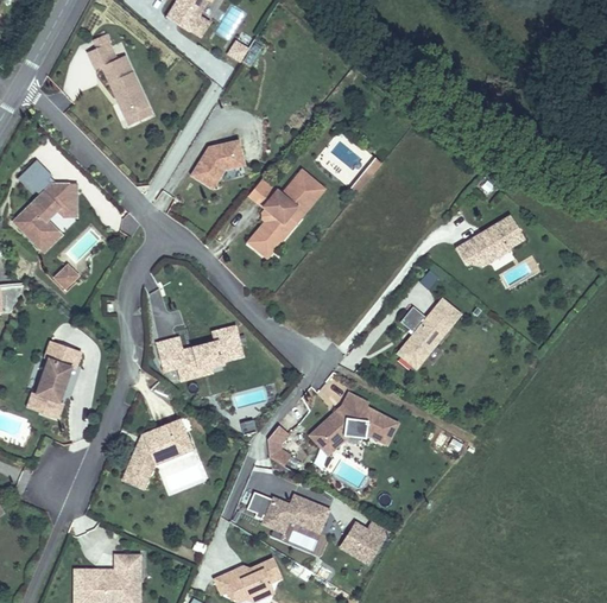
[(172,0),(169,6),(175,11),(176,8),(181,11),(174,21),(185,29),(187,27),(197,35),(206,20),(196,13),(204,0),(172,0)]
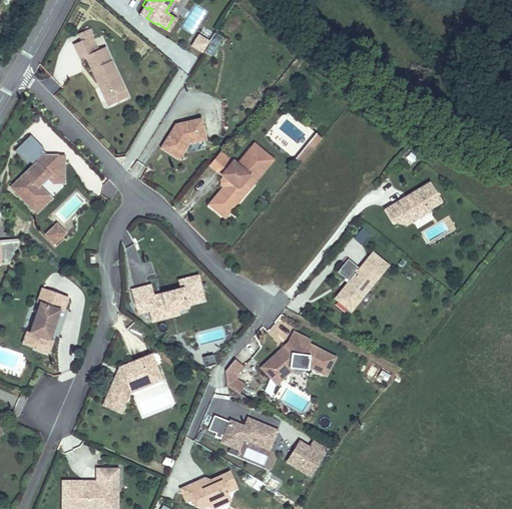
[(142,5),(137,12),(146,18),(152,9),(148,7),(147,9),(142,5)]
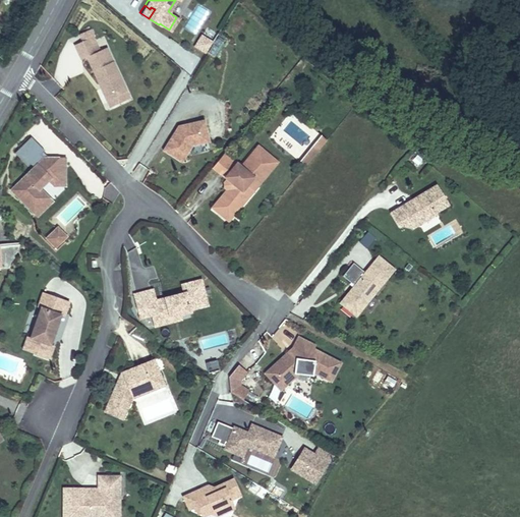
[(84,39),(77,43),(83,57),(90,55),(109,99),(128,90),(108,46),(102,49),(92,26),(81,32),(84,39)]
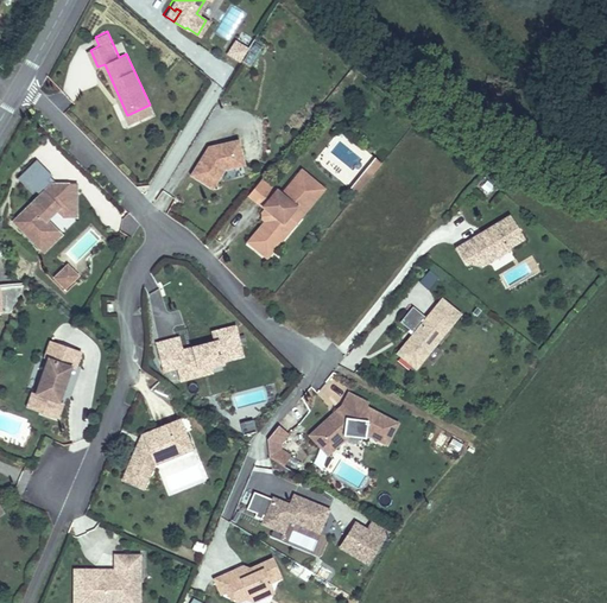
[(239,63),(246,50),(239,45),(234,51),(229,49),(226,55),(239,63)]
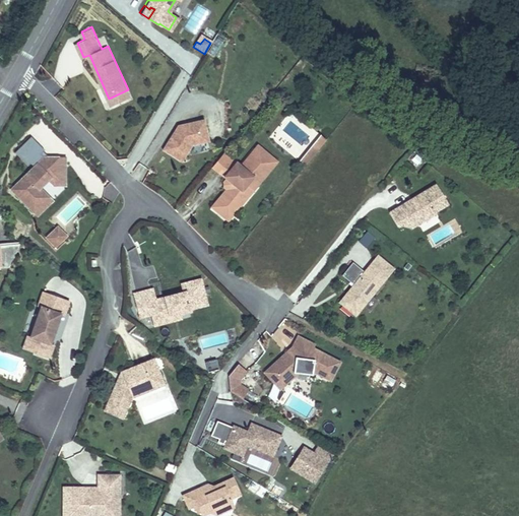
[(128,89),(109,99),(112,105),(131,97),(128,89)]
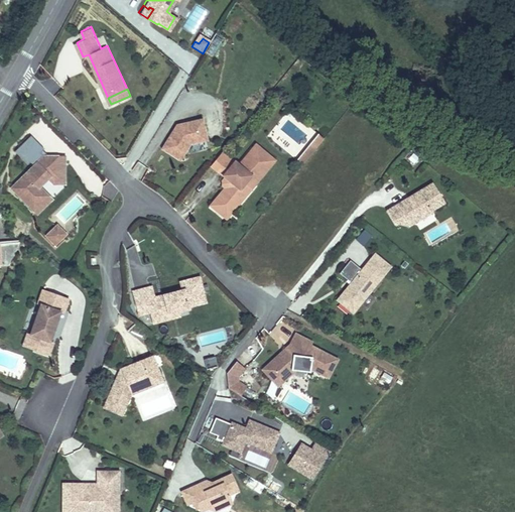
[(203,119),(177,125),(162,148),(180,159),(190,143),(208,139),(203,119)]
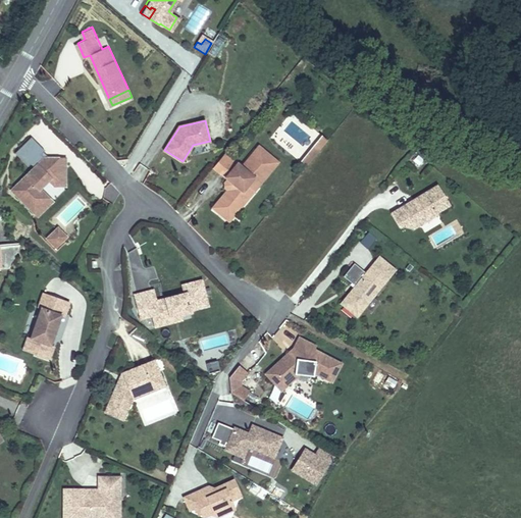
[(316,154),(328,140),(322,135),(310,149),(316,154)]
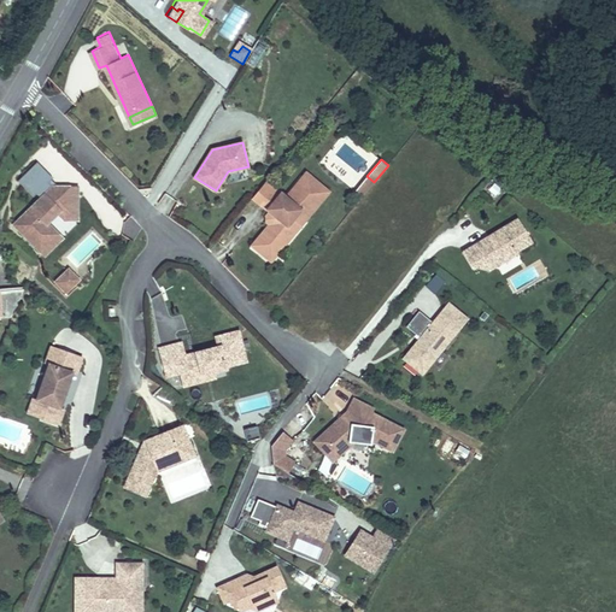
[(48,223),(59,212),(62,210),(70,210),(70,187),(60,187),(53,187),(48,182),(52,178),(53,177),(37,162),(19,181),(35,196),(37,193),(42,198),(17,224),(44,249),(59,233),(48,223)]
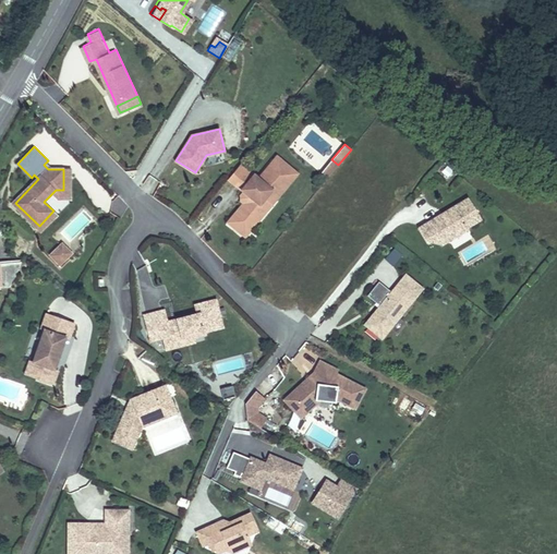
[(266,212),(298,172),(277,155),(271,161),(286,173),(278,182),(282,185),(277,193),(273,190),(259,205),(266,212)]
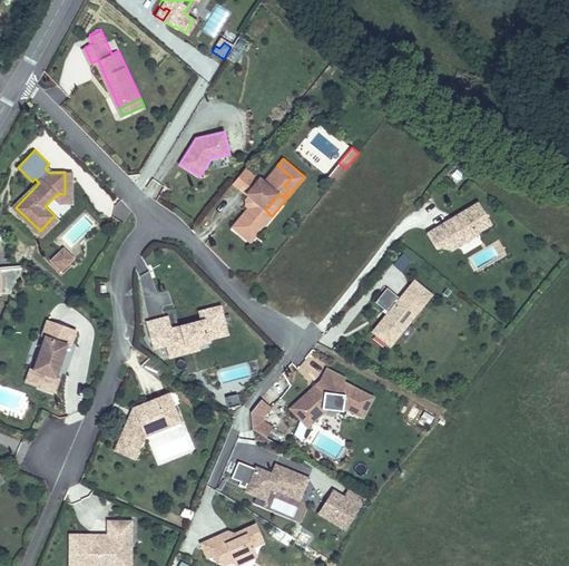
[(335,182),(345,168),(339,163),(329,176),(335,182)]
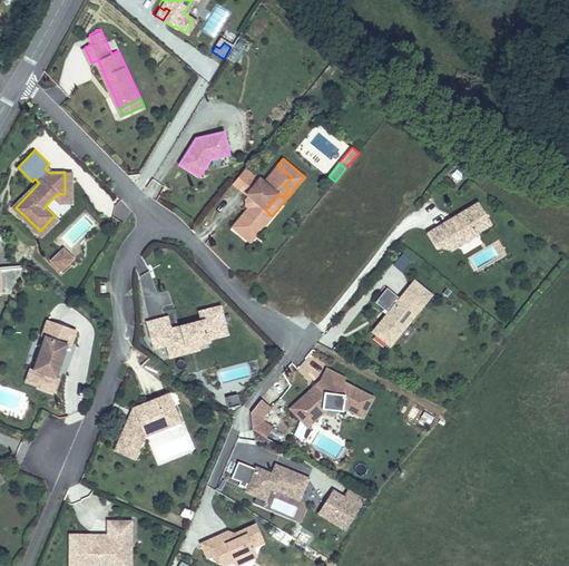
[(265,210),(278,194),(283,197),(288,189),(284,186),(292,177),(277,165),(264,182),(246,167),(233,183),(249,196),(252,197),(251,199),(251,204),(248,206),(233,226),(251,242),(272,216),(265,210)]
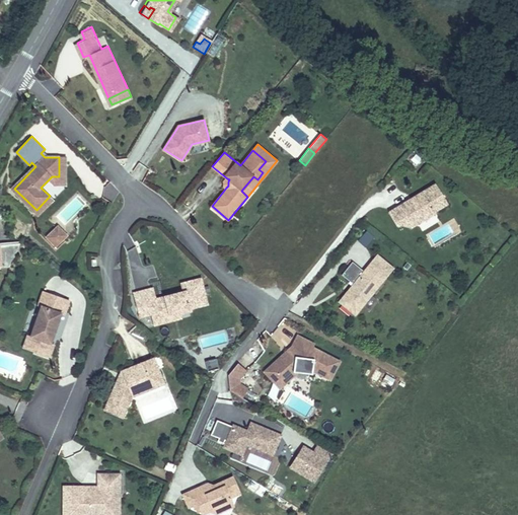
[(52,176),(50,178),(56,184),(66,184),(66,156),(59,157),(59,176),(52,176)]
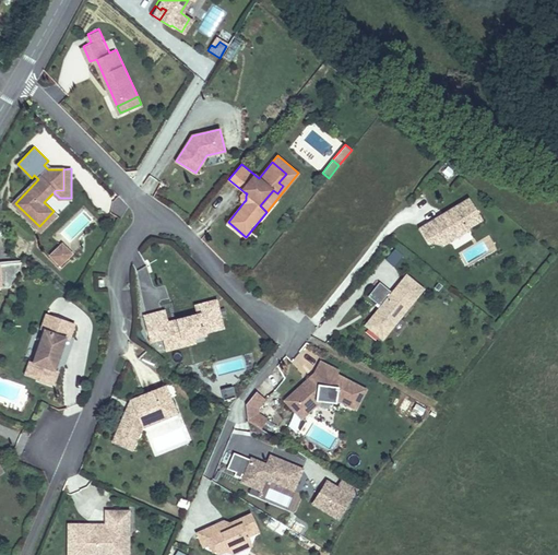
[(466,229),(481,221),(467,200),(441,215),(444,220),(438,223),(436,222),(434,221),(417,229),(427,245),(430,244),(444,235),(449,243),(467,231),(466,229)]
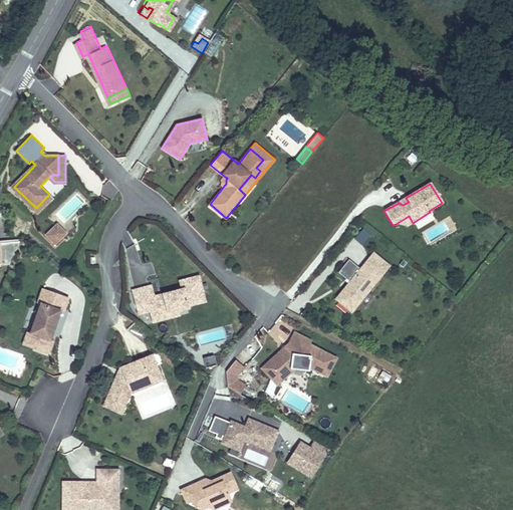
[(420,229),(428,241),(456,224),(448,212),(420,229)]
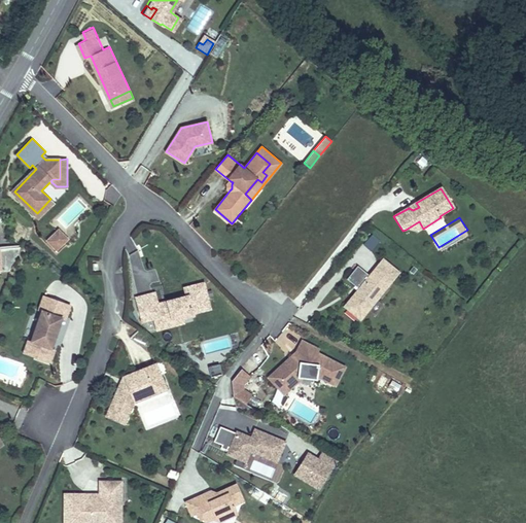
[(423,229),(419,221),(406,230),(416,233),(423,229)]
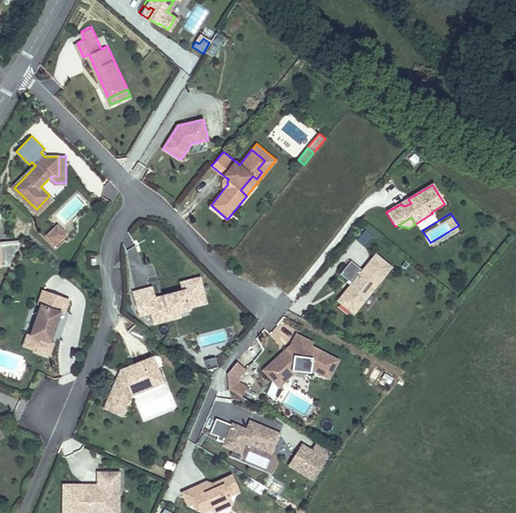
[(68,233),(63,228),(60,231),(57,228),(50,235),(59,242),(68,233)]
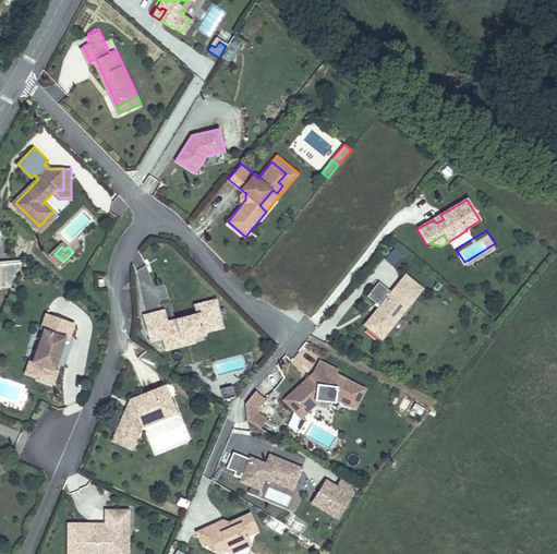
[(388,323),(407,301),(410,304),(421,289),(404,276),(390,293),(377,282),(366,297),(379,308),(364,325),(380,339),(391,326),(388,323)]
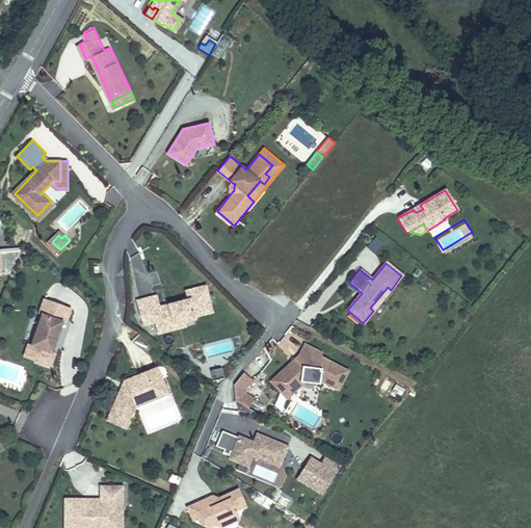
[(157,295),(138,300),(144,324),(157,321),(163,320),(165,326),(176,324),(175,321),(184,319),(185,321),(196,318),(195,313),(212,308),(207,286),(187,291),(189,299),(169,305),(170,308),(161,310),(160,307),(157,295)]
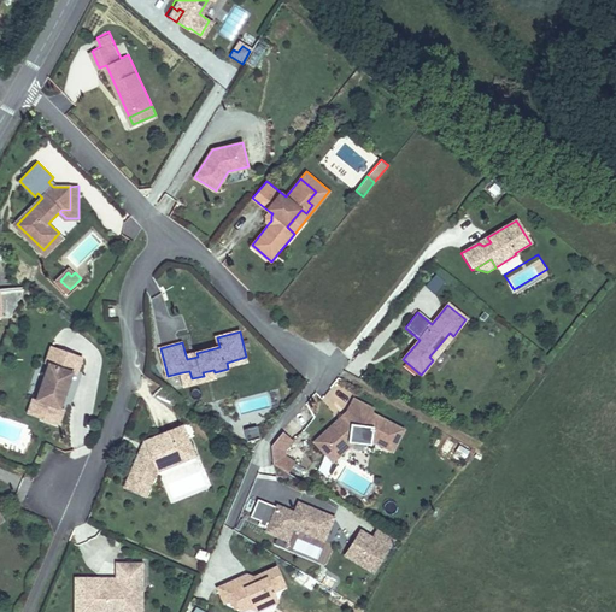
[(433,360),(453,336),(450,333),(429,357),(433,360)]
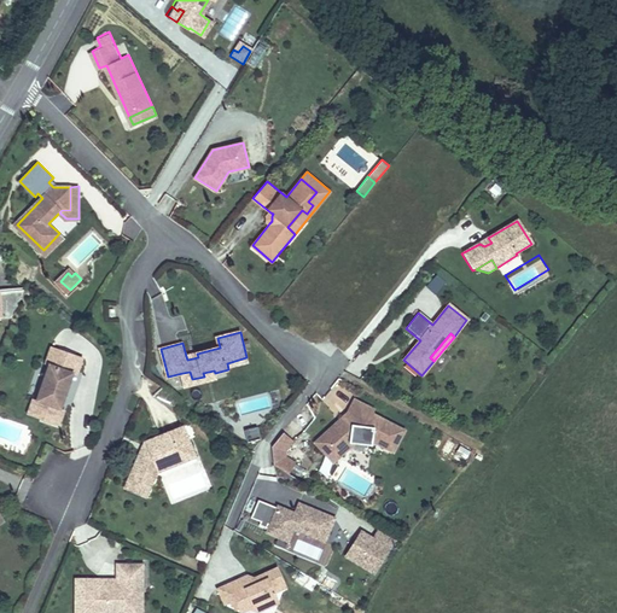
[(62,406),(75,372),(79,373),(86,355),(54,344),(47,360),(51,362),(38,398),(47,402),(41,416),(60,424),(67,408),(62,406)]
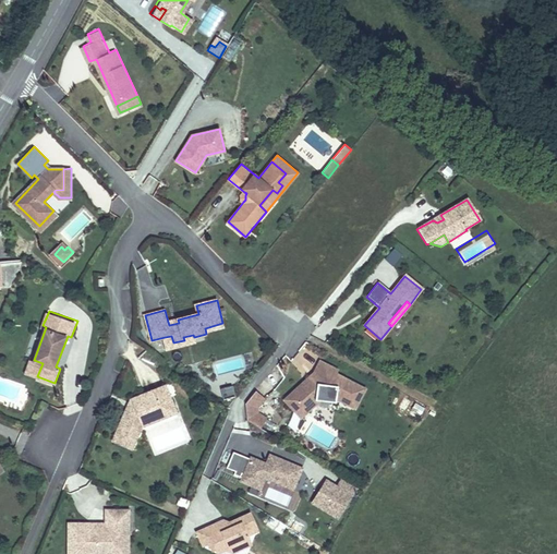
[(222,323),(205,328),(206,334),(225,329),(222,323)]
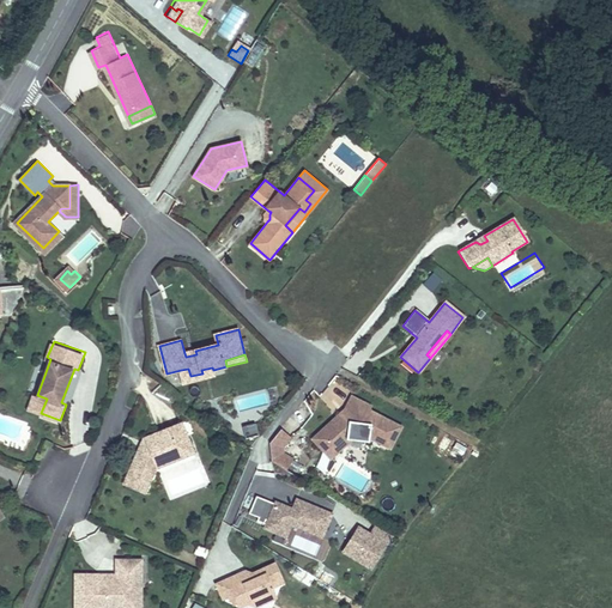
[(188,369),(181,370),(185,383),(214,376),(213,370),(212,368),(201,370),(203,374),(191,376),(188,369)]
